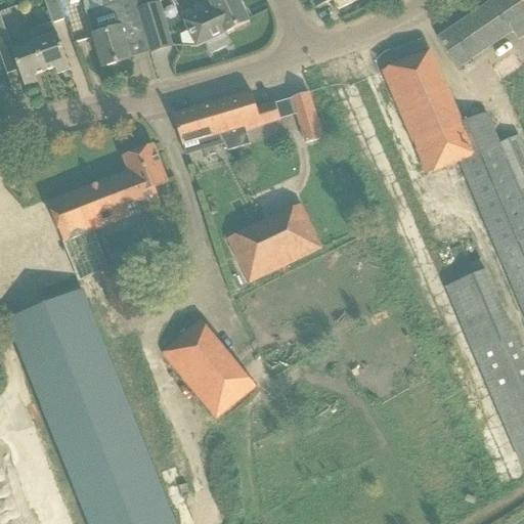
[(56,0),(43,0),(52,25),(64,20),(56,0)]
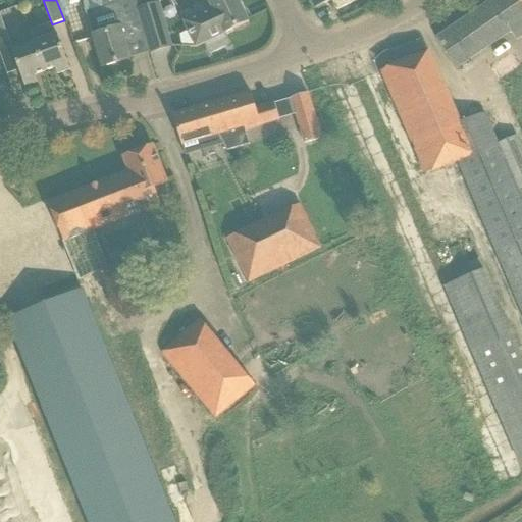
[(99,0),(103,11),(87,16),(102,68),(129,60),(120,30),(137,25),(138,29),(139,28),(134,13),(142,9),(141,7),(138,0),(99,0)]
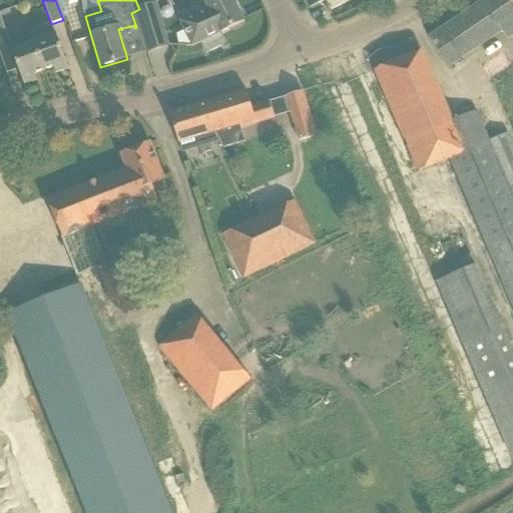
[(202,0),(206,7),(178,20),(191,47),(204,41),(206,45),(221,38),(219,34),(243,23),(231,0),(190,0),(192,2),(195,0),(202,0)]
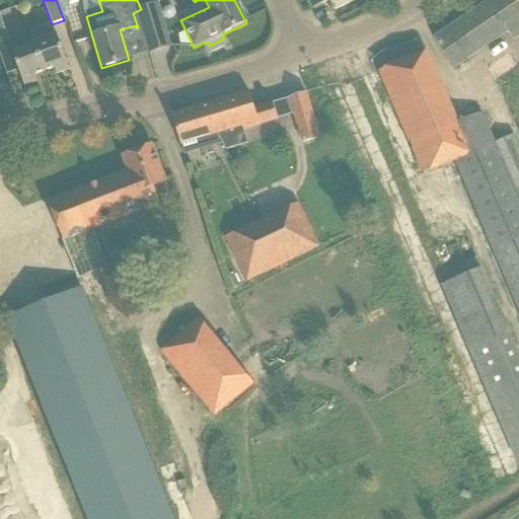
[(309,0),(313,9),(329,2),(334,11),(358,0),(357,0),(309,0)]
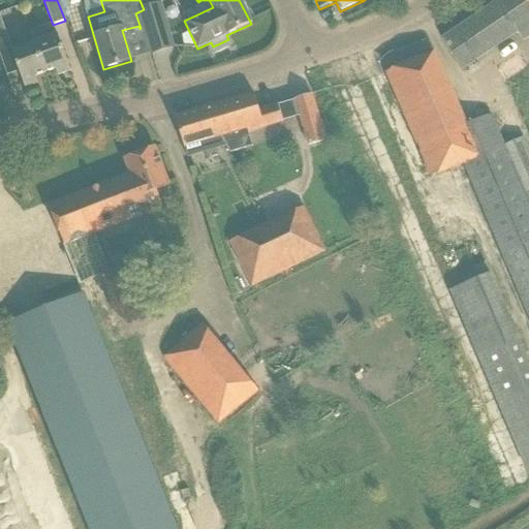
[(528,0),(498,0),(441,39),(462,70),(528,24),(528,0)]
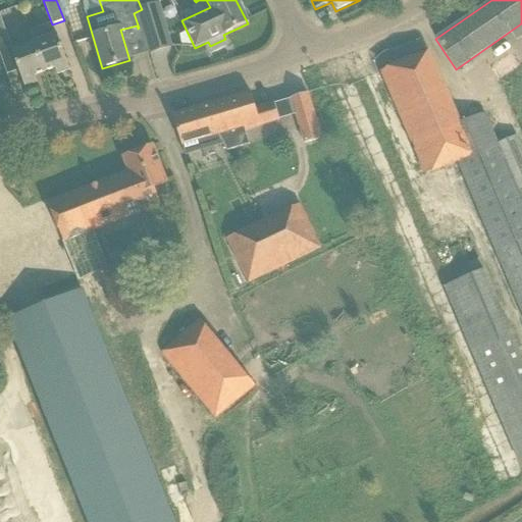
[(142,9),(134,13),(139,28),(142,27),(150,54),(172,48),(158,2),(141,7),(142,9)]
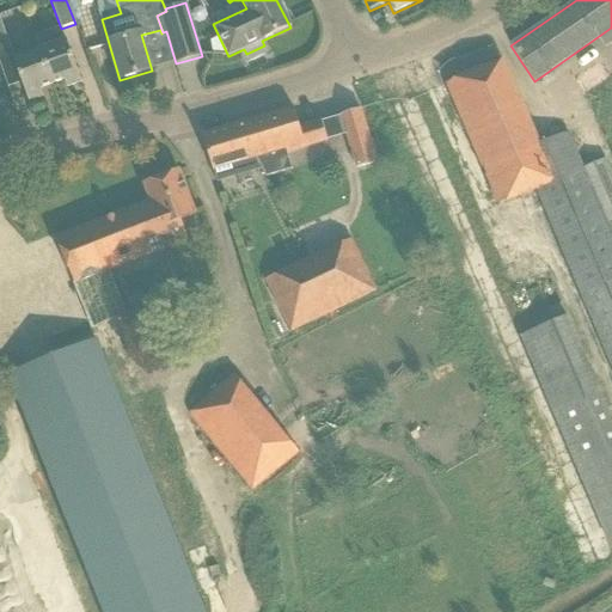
[(2,13),(16,56),(40,50),(35,35),(28,36),(19,8),(2,13)]
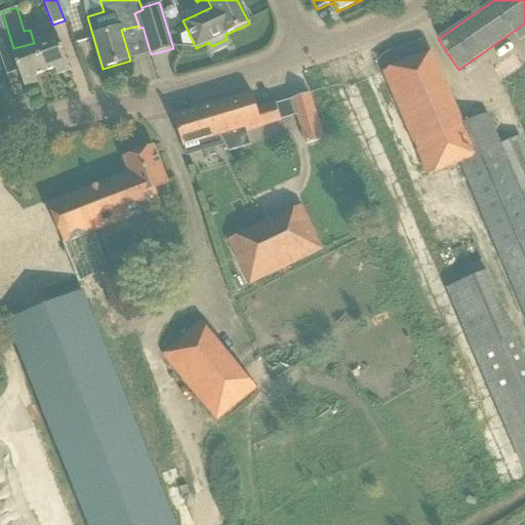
[(0,16),(0,43),(8,41),(0,16)]
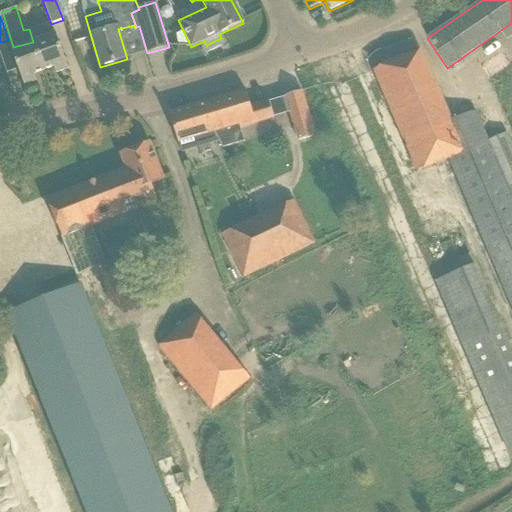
[(55,34),(33,42),(44,71),(53,68),(55,74),(68,69),(55,34)]
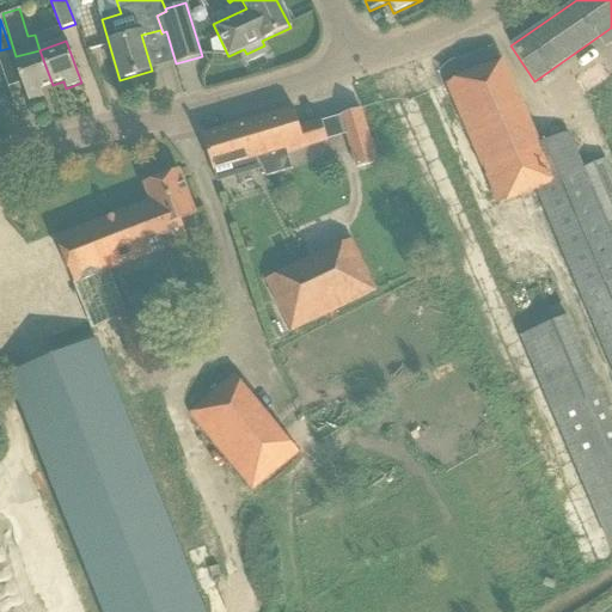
[(13,60),(20,79),(29,102),(43,97),(41,90),(53,85),(40,50),(13,60)]
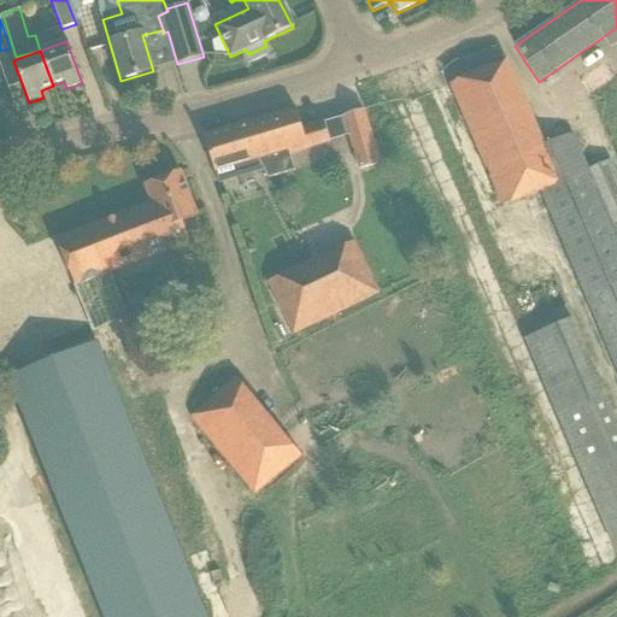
[(451,86),(460,107),(501,207),(539,192),(616,370),(616,177),(610,160),(587,170),(571,135),(541,148),(505,63),(451,86)]
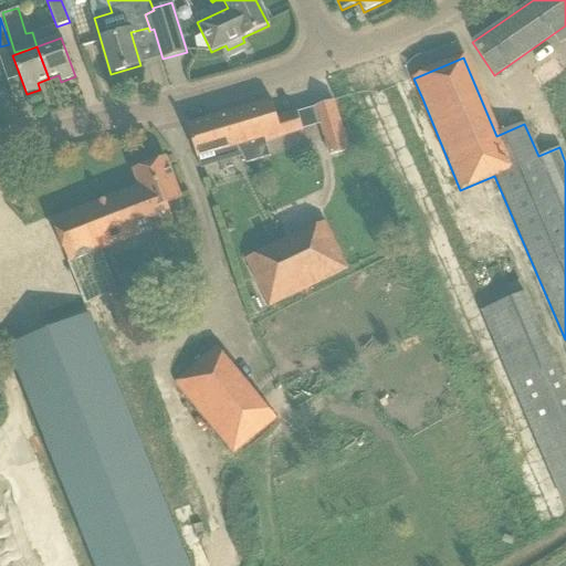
[(554,59),(531,74),(540,88),(563,74),(554,59)]
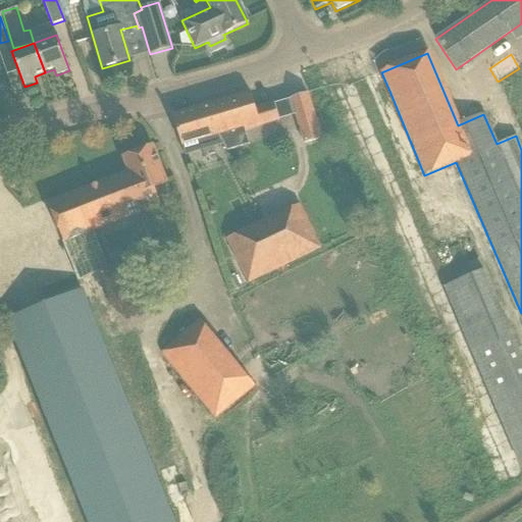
[(250,94),(213,105),(215,112),(210,113),(215,128),(216,128),(218,136),(222,145),(226,151),(248,144),(245,131),(278,120),(273,104),(255,110),(250,94)]
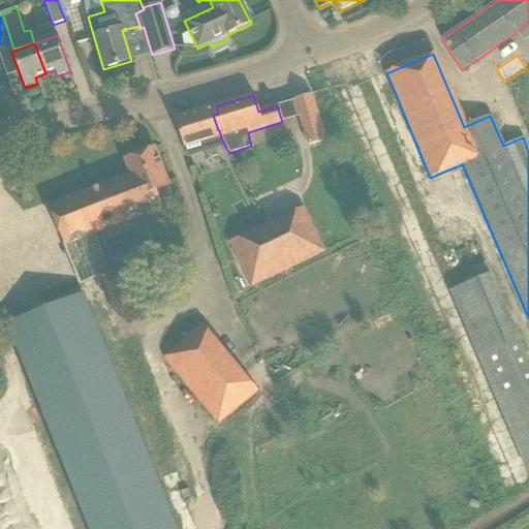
[(175,118),(181,138),(187,158),(225,147),(221,137),(219,130),(218,130),(213,115),(218,114),(216,106),(175,118)]
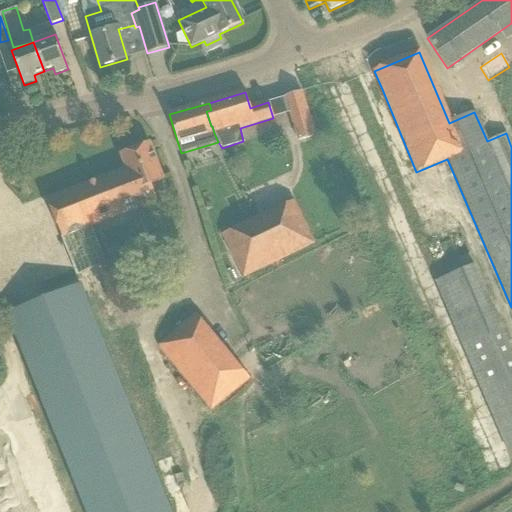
[(308,116),(292,121),(298,142),(314,137),(308,116)]
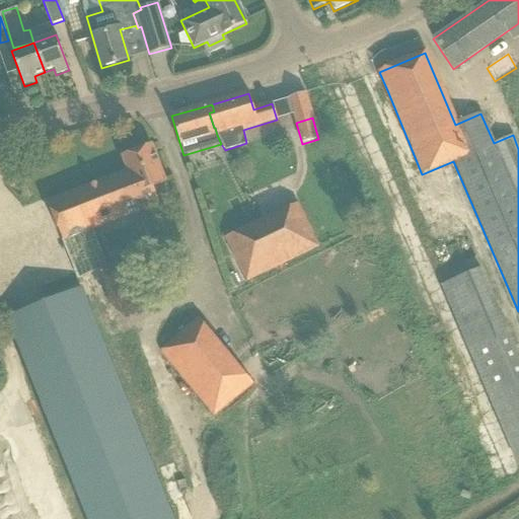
[(110,178),(49,203),(79,280),(107,269),(91,231),(105,225),(103,222),(125,214),(124,210),(138,204),(142,212),(159,205),(153,188),(165,182),(158,165),(151,146),(123,157),(129,173),(112,180),(110,178)]
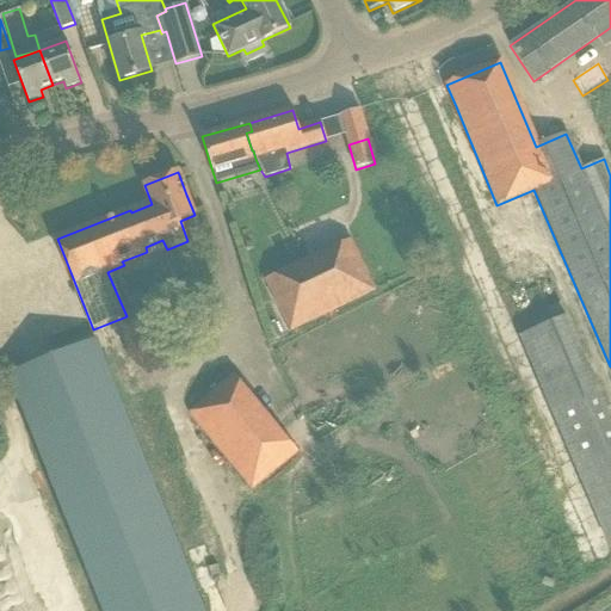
[(343,241),(308,257),(335,310),(376,292),(352,239),(343,241)]
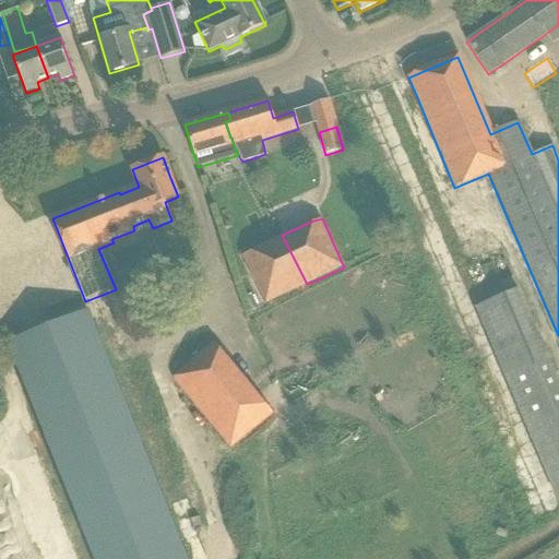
[(250,250),(244,261),(264,304),(307,284),(282,235),(250,250)]
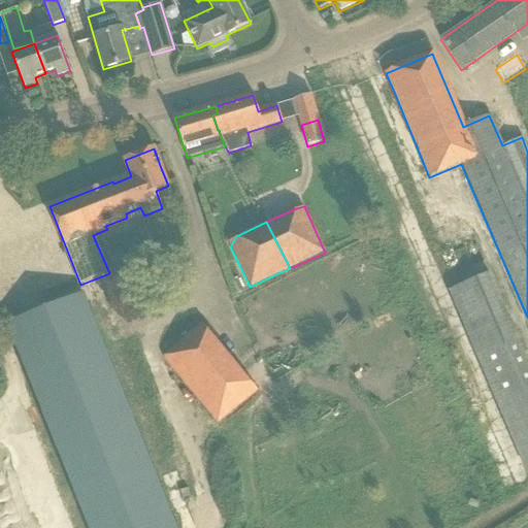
[(527,362),(490,271),(448,291),(525,470),(527,468),(527,362)]
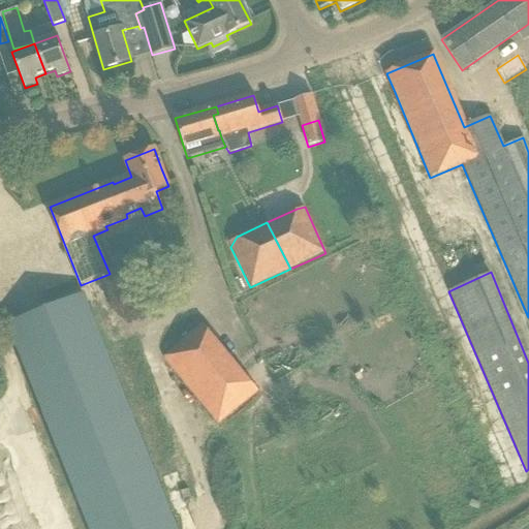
[(85,298),(8,330),(89,528),(178,528),(151,461),(175,450),(152,397),(157,395),(136,343),(109,354),(85,298)]
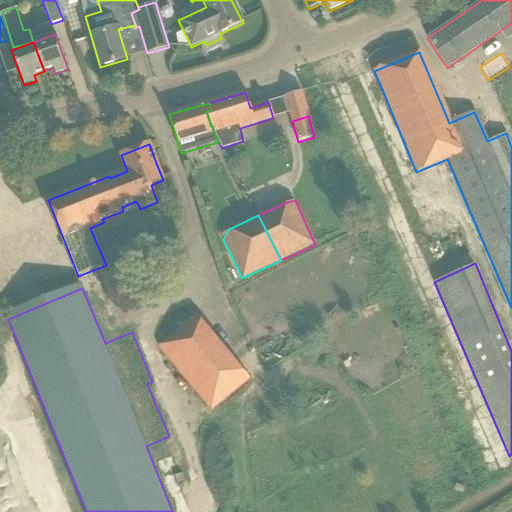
[(196,314),(159,346),(211,410),(249,378),(196,314)]
